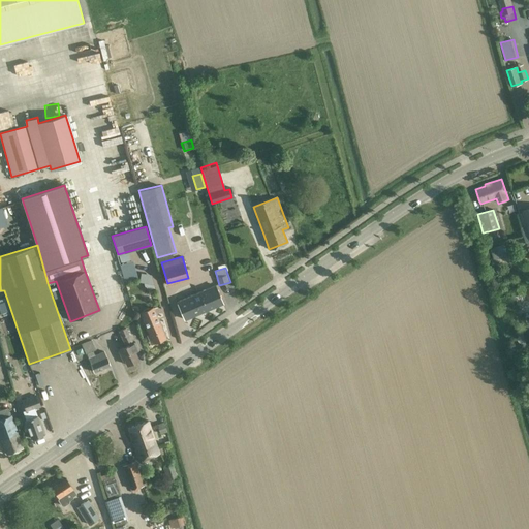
[(146,283),(145,287),(152,288),(155,275),(142,273),(141,282),(146,283)]
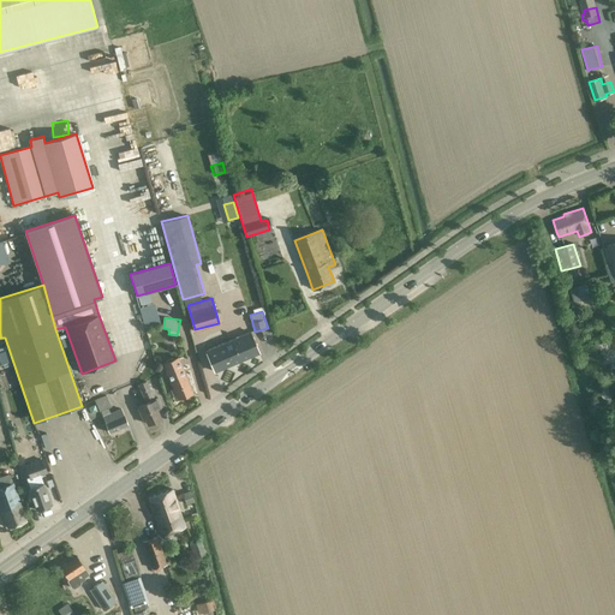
[(206,351),(215,372),(260,353),(250,333),(206,351)]
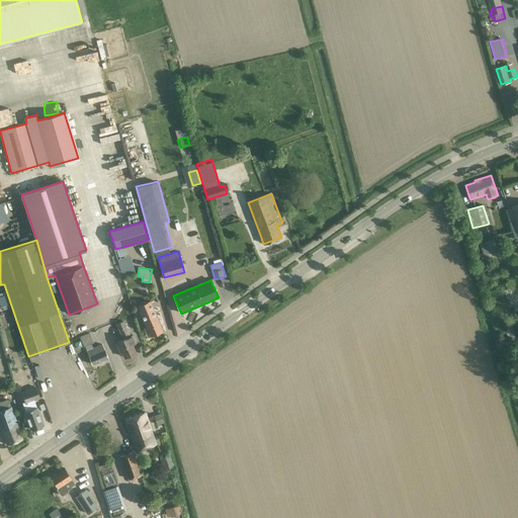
[(510,288),(504,290),(508,301),(514,299),(510,288)]
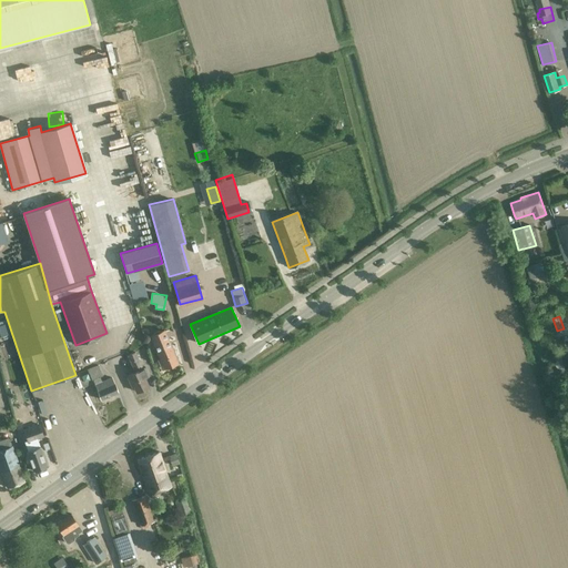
[(151,336),(160,358),(159,358),(163,369),(178,363),(164,331),(151,336)]
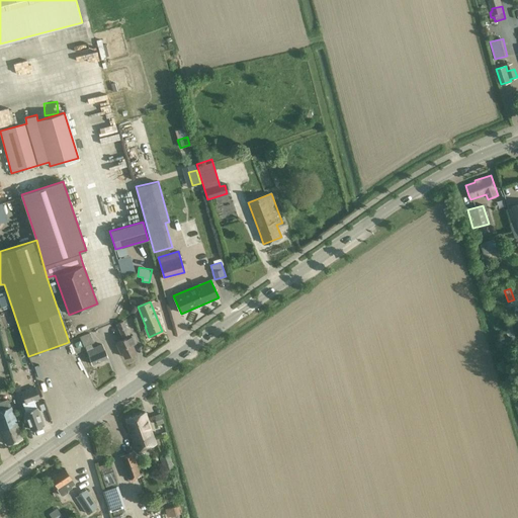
[(115,343),(120,353),(121,352),(124,357),(136,352),(132,345),(136,343),(132,333),(130,335),(123,322),(116,325),(123,339),(115,343)]
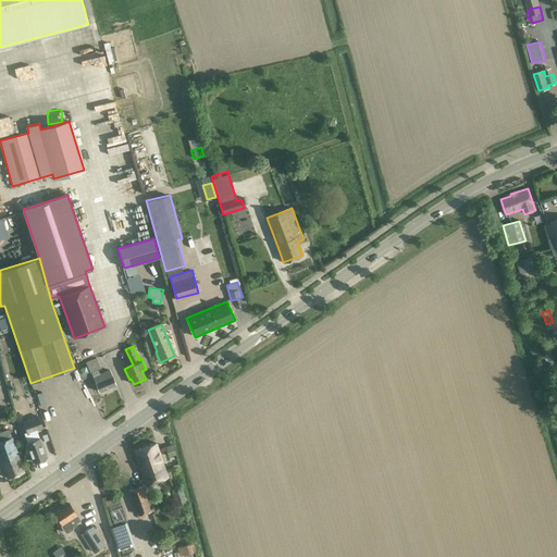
[(101,368),(97,359),(86,363),(89,372),(90,371),(99,392),(115,385),(110,371),(100,374),(98,369),(101,368)]
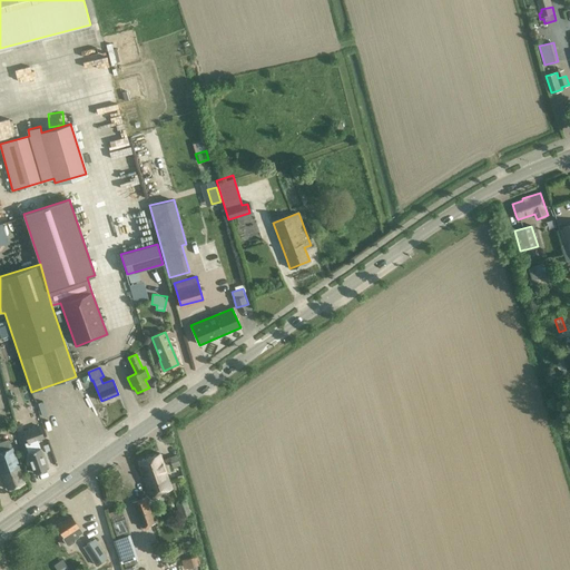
[(40,428),(25,433),(28,443),(26,443),(28,452),(27,453),(35,473),(48,469),(40,449),(37,440),(43,438),(40,428)]
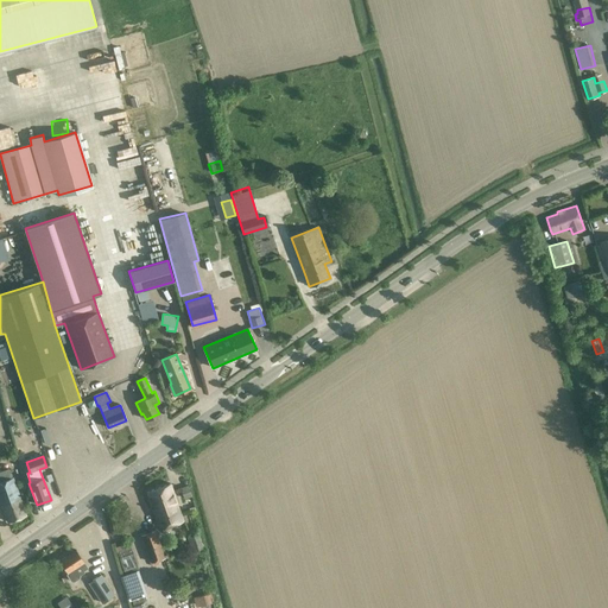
[(10,468),(0,472),(0,500),(8,523),(26,515),(10,468)]
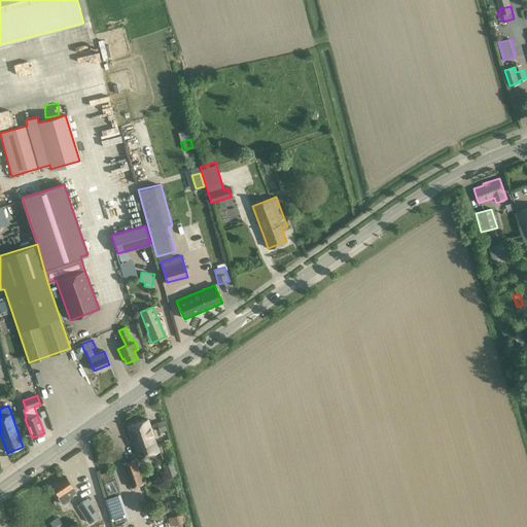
[(136,423),(141,438),(143,437),(146,445),(155,442),(147,419),(136,423)]
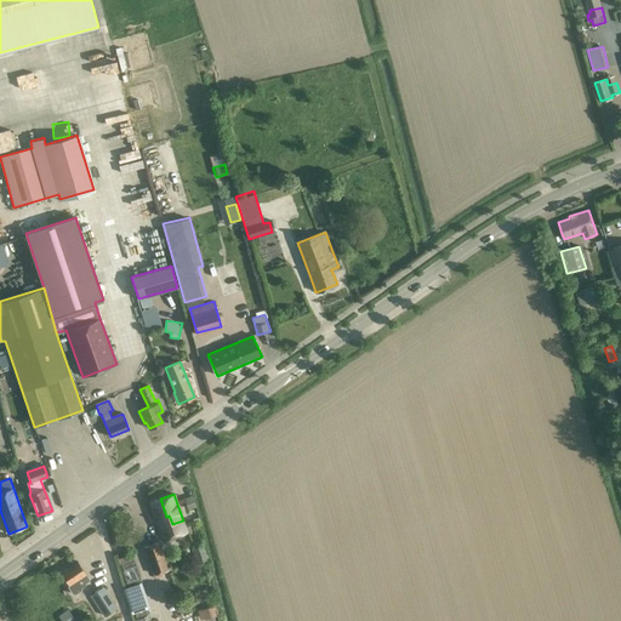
[(164,540),(170,537),(172,540),(178,537),(181,534),(187,531),(183,520),(172,524),(169,516),(166,517),(160,499),(149,502),(164,540)]
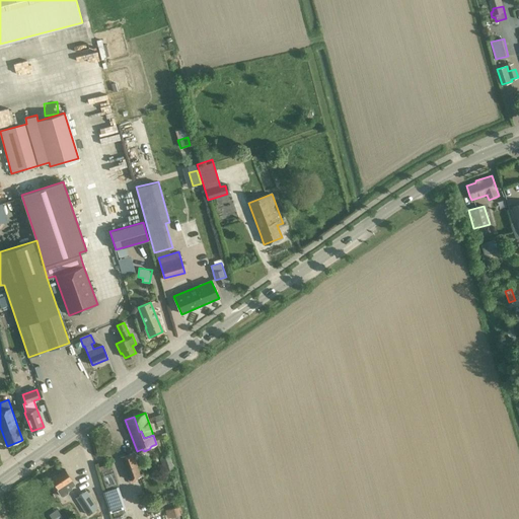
[(121,456),(130,479),(129,479),(130,484),(135,482),(134,478),(141,475),(133,452),(121,456)]
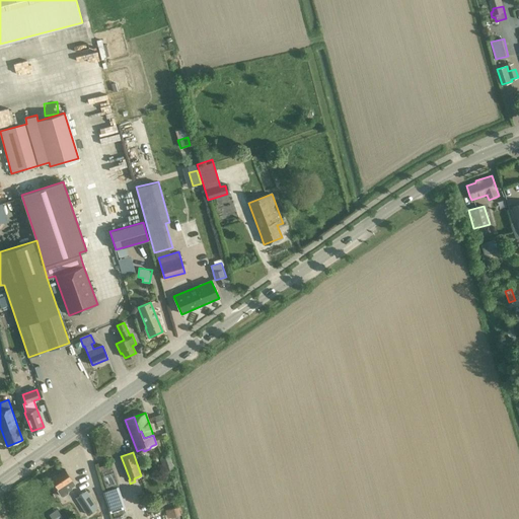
[(173,466),(170,456),(161,459),(164,470),(173,467),(173,466)]
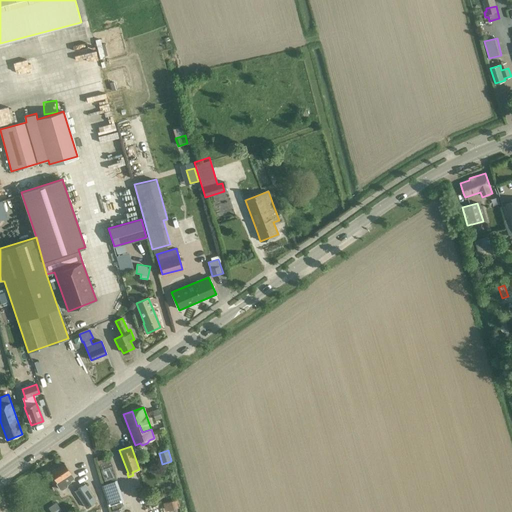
[(109,457),(97,461),(112,505),(124,501),(116,480),(117,480),(109,457)]
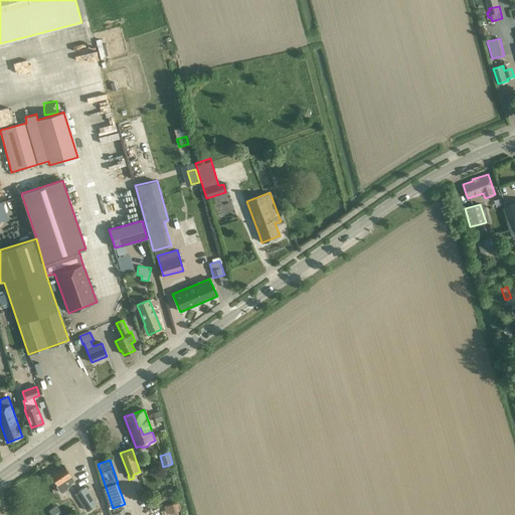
[(50,475),(56,485),(56,487),(60,492),(62,493),(67,490),(67,487),(71,485),(70,484),(74,481),(64,466),(50,475)]
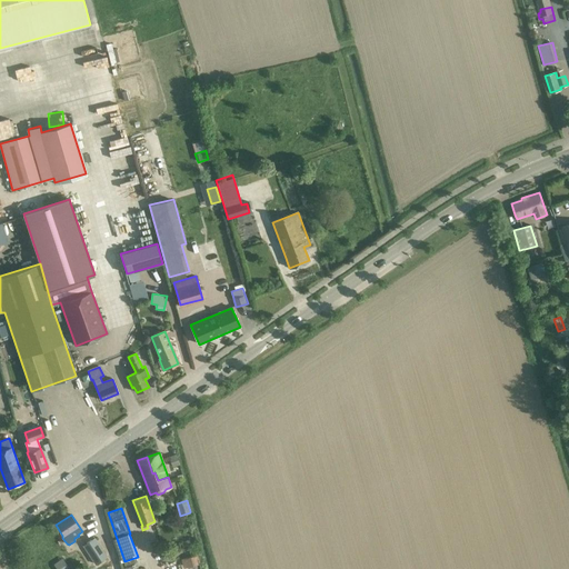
[(81,535),(86,540),(90,537),(87,531),(81,535)]
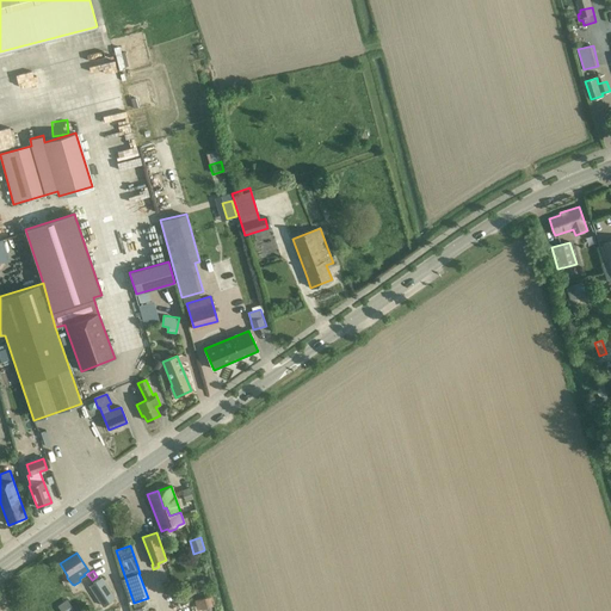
[(102,578),(90,586),(102,605),(115,598),(102,578)]
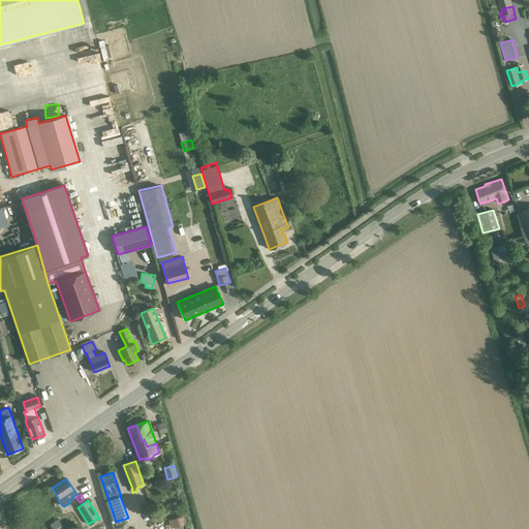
[(168,520),(170,528),(184,524),(182,516),(168,520)]
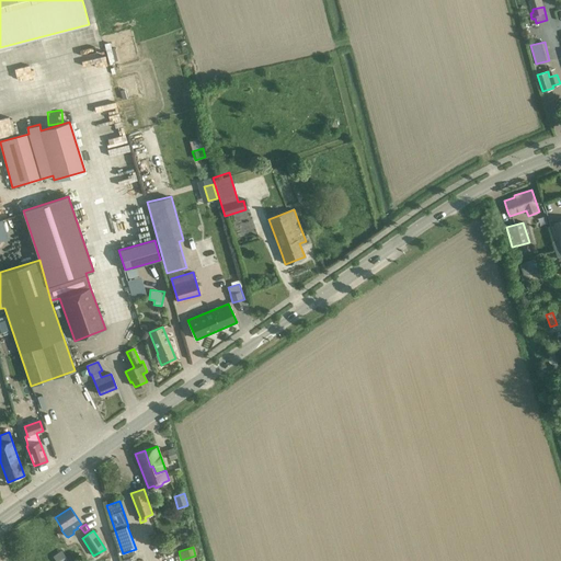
[(53,557),(56,560),(69,560),(63,550),(53,557)]
